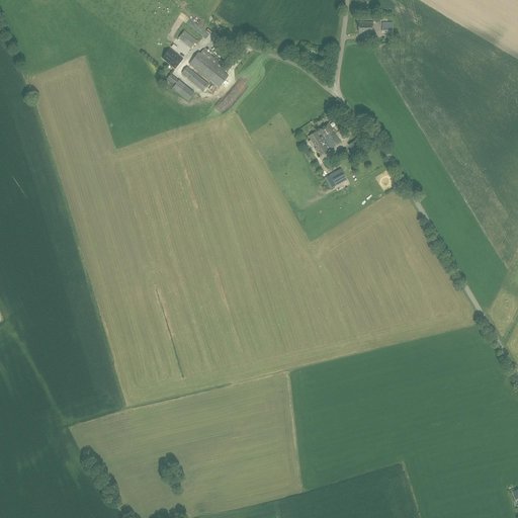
[(163,0),(161,7),(166,9),(170,0),(163,0)]
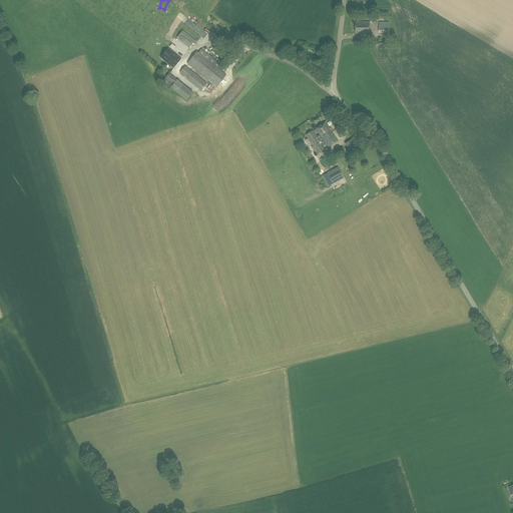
[(151,19),(156,21),(160,12),(156,9),(151,19)]
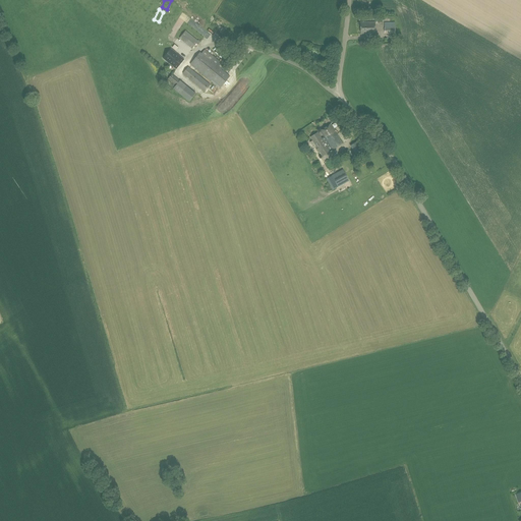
[(173,9),(165,22),(170,25),(178,13),(173,9)]
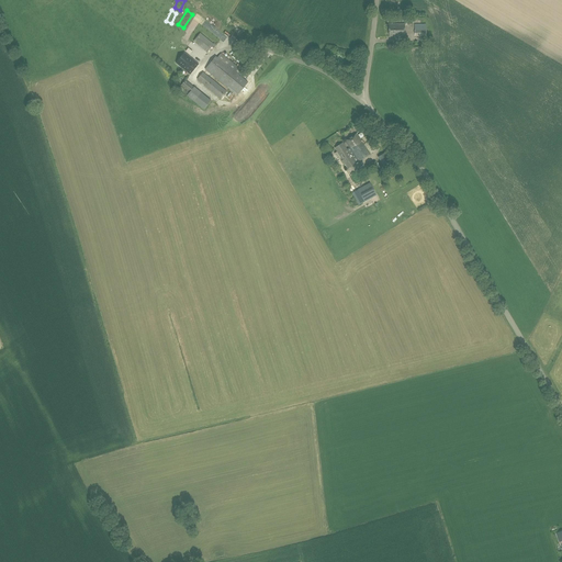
[(390,37),(405,36),(404,24),(390,24),(390,37)]
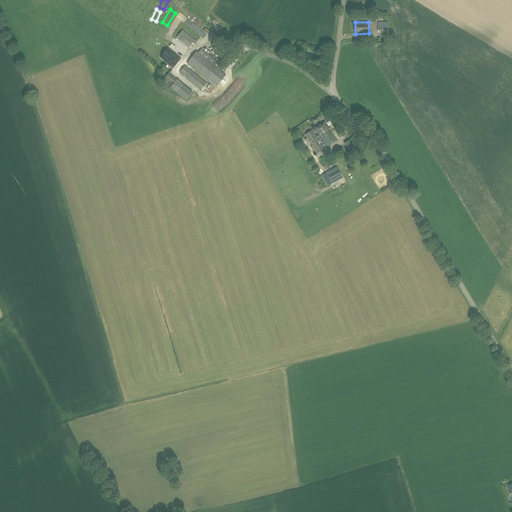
[(378,33),(388,33),(388,22),(378,22),(378,33)]
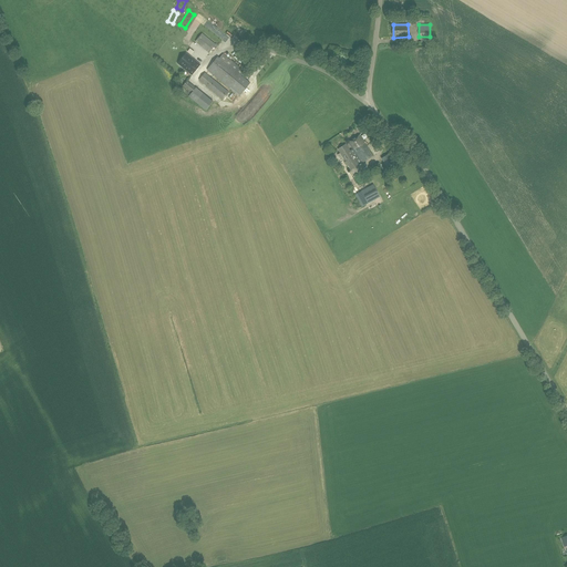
[(215,44),(202,33),(195,42),(209,52),(214,47),(215,49),(218,44),(216,43),(215,44)]
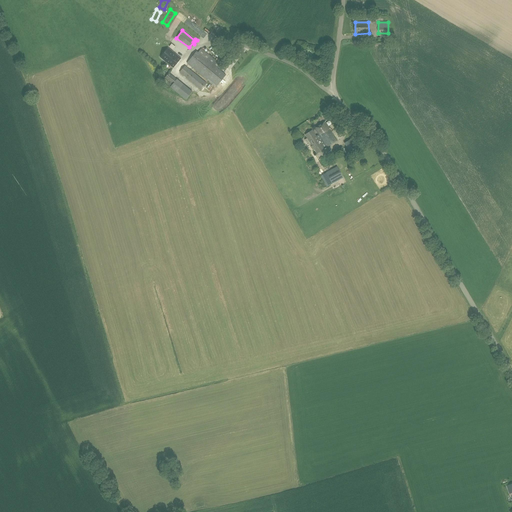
[(173,67),(181,58),(168,48),(160,57),(173,67)]
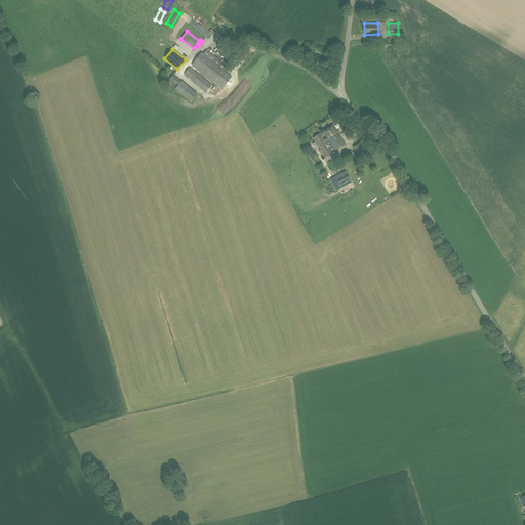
[(226,66),(206,50),(203,53),(202,52),(192,65),(221,89),(232,77),(223,70),(226,66)]
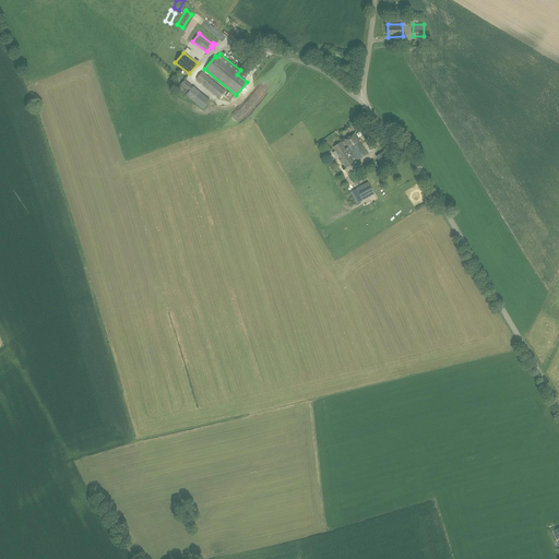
[(218,97),(225,90),(202,72),(197,79),(218,97)]
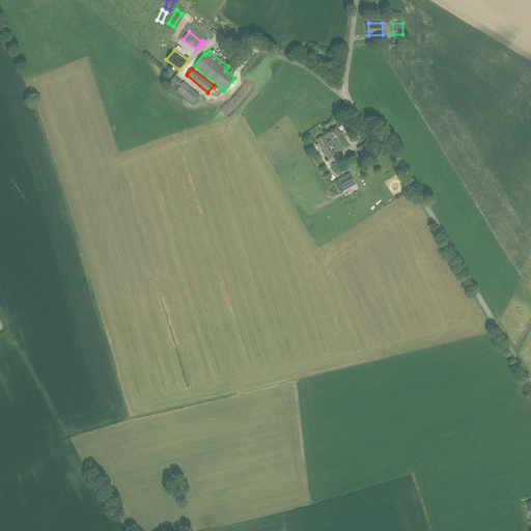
[(169,83),(177,89),(176,89),(193,103),(199,94),(184,82),(175,76),(169,83)]
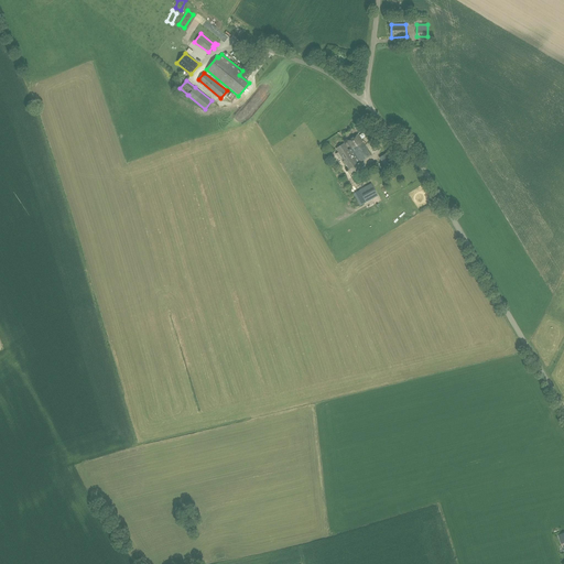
[(245,90),(239,98),(248,104),(253,97),(245,90)]
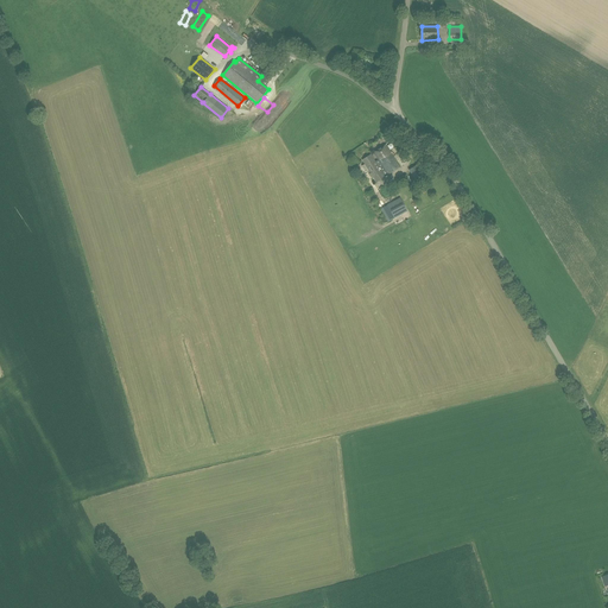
[(377,160),(386,176),(400,166),(388,151),(391,150),(393,147),(393,146),(392,144),(391,144),(388,146),(386,144),(373,153),(378,159),(377,160)]
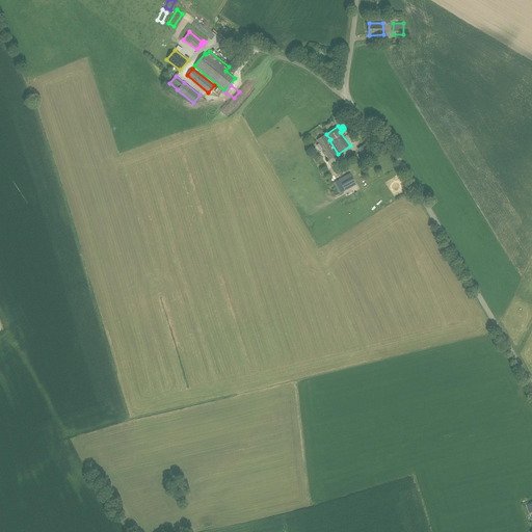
[(338,154),(329,140),(327,141),(323,135),(316,140),(323,151),(323,153),(324,155),(326,155),(329,160),(338,154)]
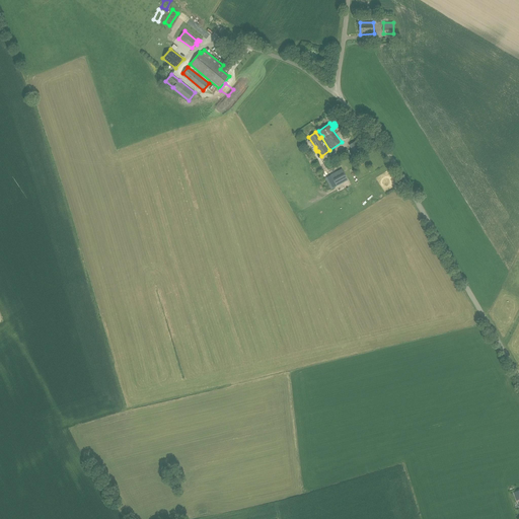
[(356,156),(363,151),(356,141),(349,145),(356,156)]
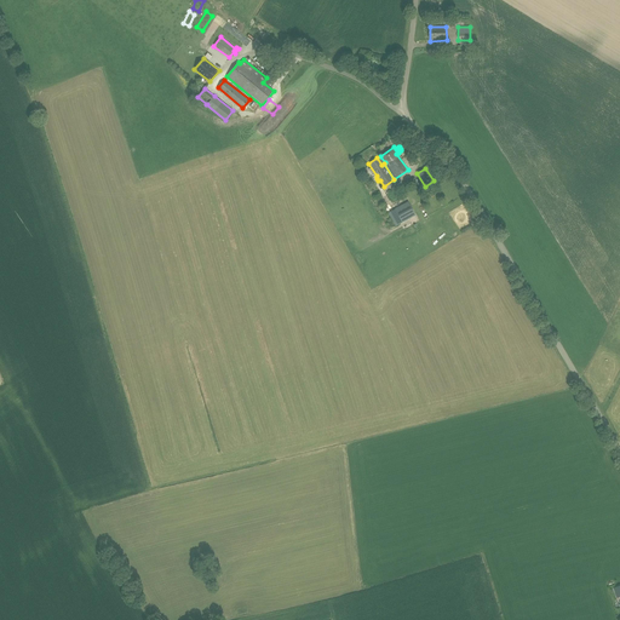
[(389,213),(396,227),(415,216),(408,202),(389,213)]
